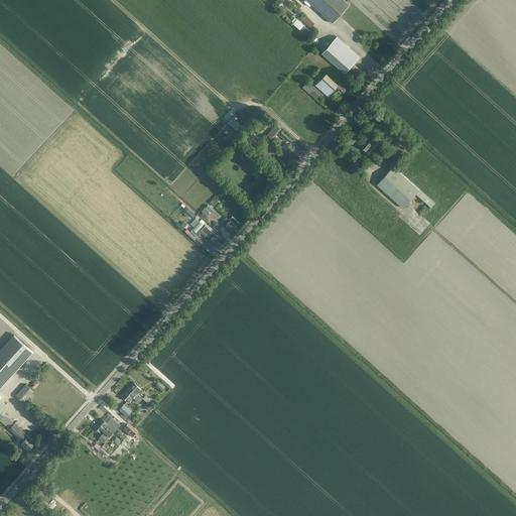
[(284,8),(288,3),(285,0),(282,0),(276,7),(283,12),(286,9),(284,8)]
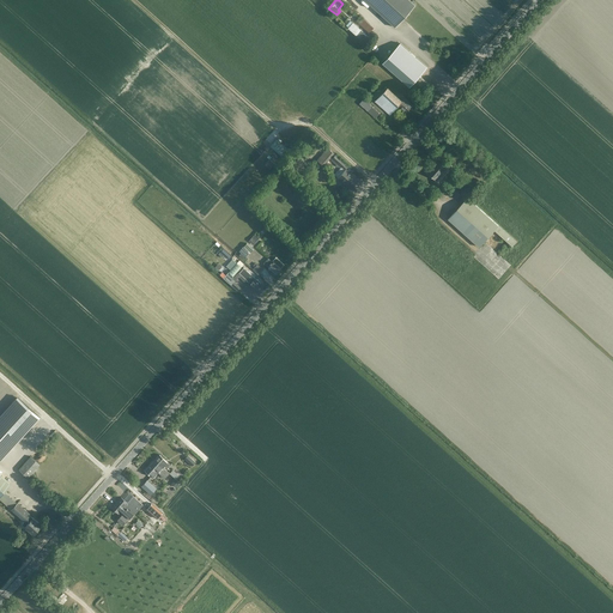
[(414,5),(408,0),(364,0),(394,28),(414,5)]
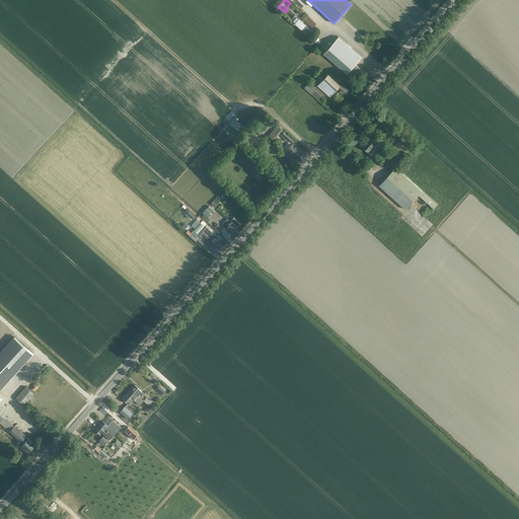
[(312,27),(316,23),(305,13),(301,17),(312,27)]
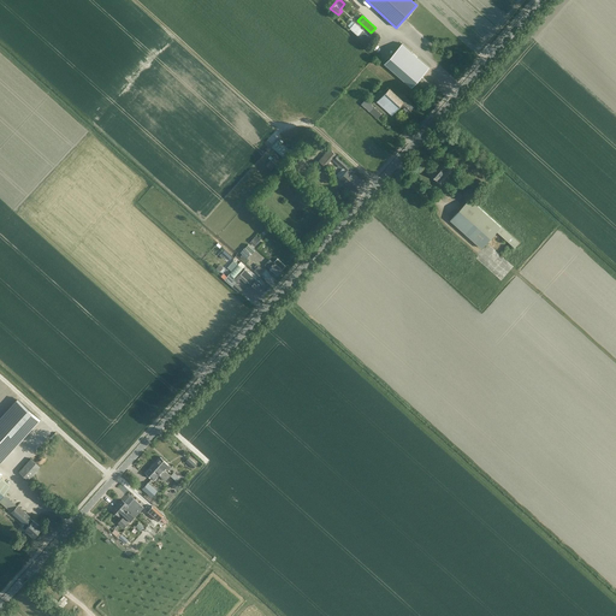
[(360,37),(366,33),(354,22),(354,23),(351,21),(348,25),(350,28),(349,28),(360,37)]
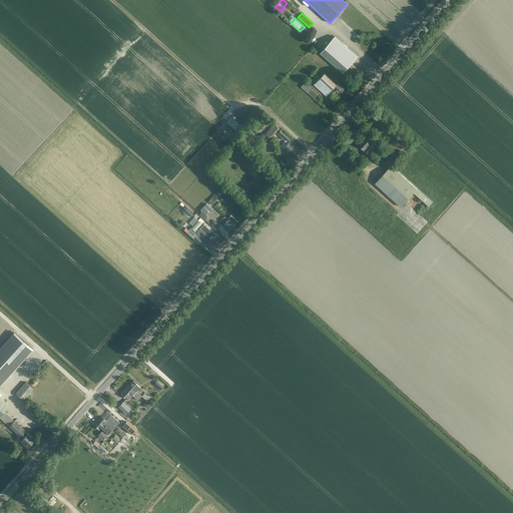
[(343,72),(345,70),(352,76),(358,69),(351,63),(358,55),(335,36),(320,52),(343,72)]
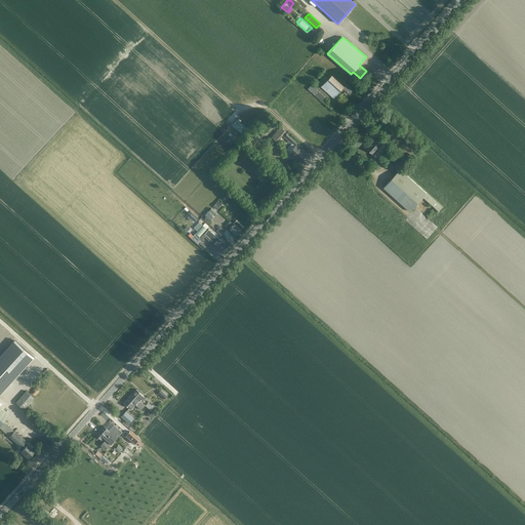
[(349,96),(354,90),(348,84),(346,86),(332,75),(321,86),(334,98),(341,90),(349,96)]
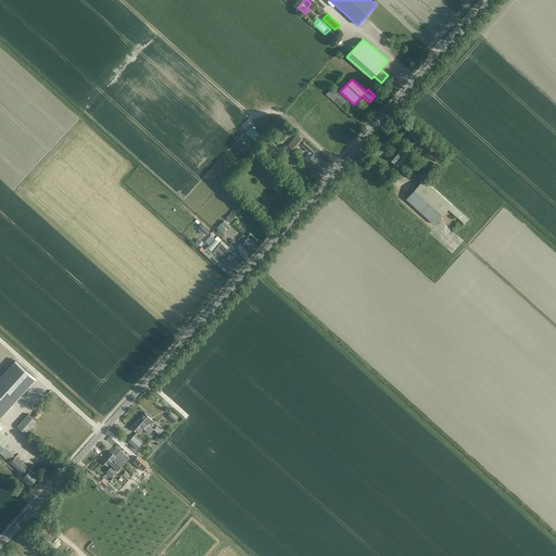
[(341,108),(341,106),(344,103),(330,89),(326,93),(341,108)]
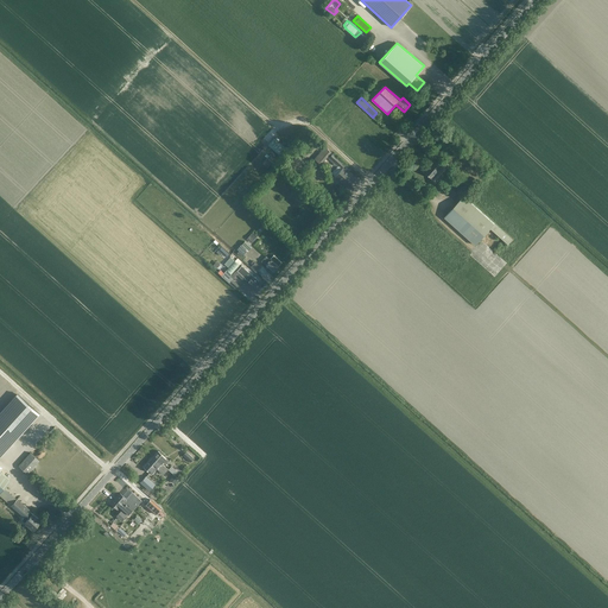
[(308,128),(299,138),(303,141),(306,137),(310,140),(315,135),(308,128)]
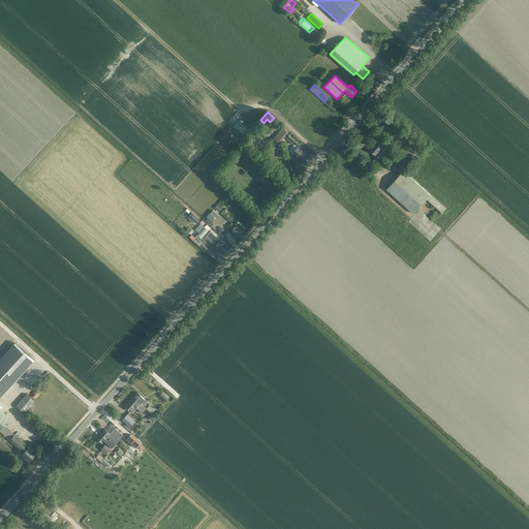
[(249,129),(239,120),(234,126),(244,135),(249,129)]
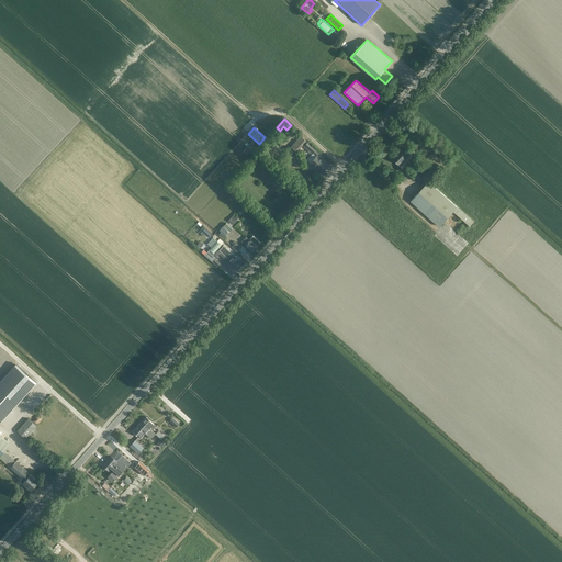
[(328,165),(322,159),(324,157),(307,142),(308,142),(306,139),(306,141),(300,135),(290,146),(296,152),(303,144),(304,145),(303,146),(312,155),(313,153),(316,156),(310,163),(321,172),(328,165)]
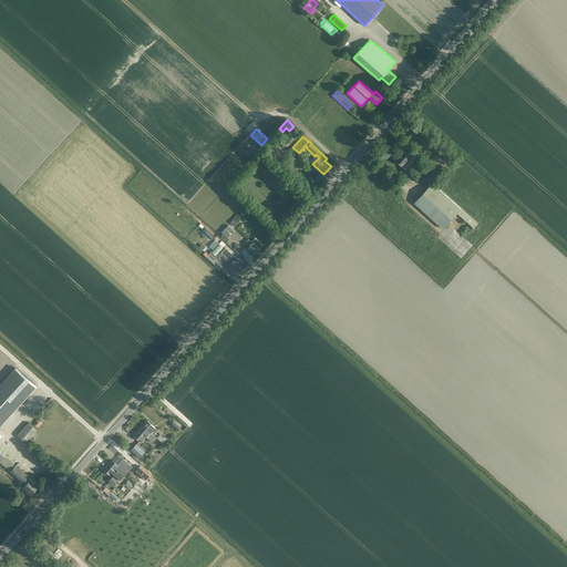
[(254,144),(253,143),(245,152),(250,156),(257,147),(255,146),(256,145),(254,143),(254,144)]
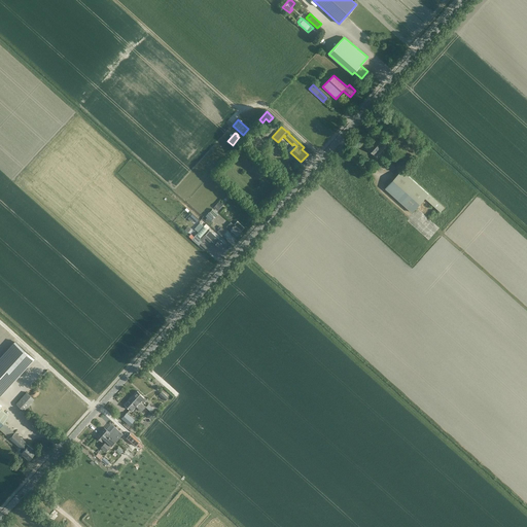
[(253,147),(260,138),(257,135),(249,144),(253,147)]
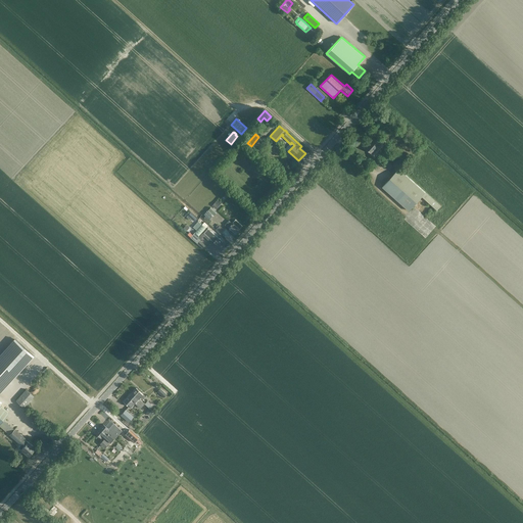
[(366,147),(372,153),(380,144),(382,146),(385,143),(379,138),(377,140),(374,138),(370,141),(371,142),(366,147)]
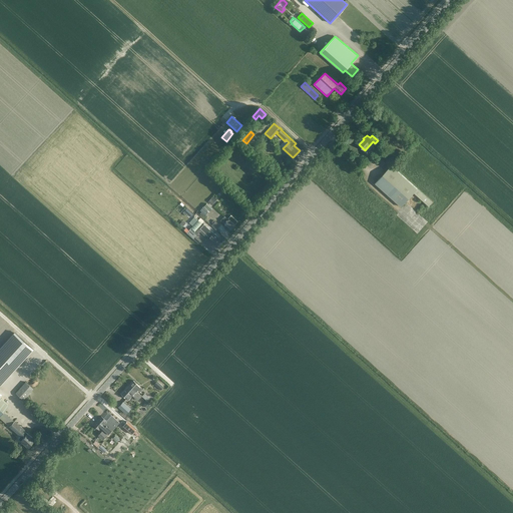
[(402,205),(414,192),(417,189),(391,165),(376,182),(402,205)]
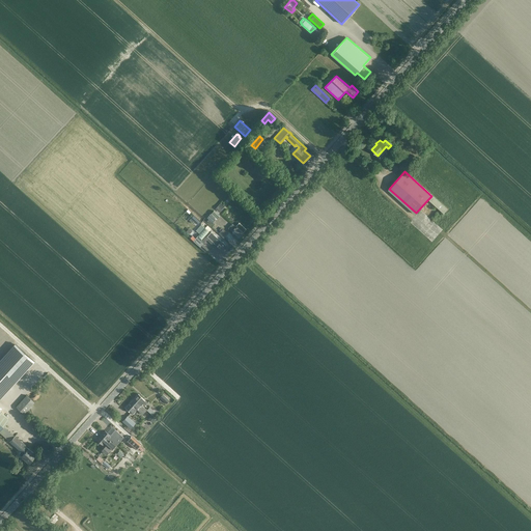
[(431,195),(431,196),(428,199),(444,213),(448,208),(431,195)]
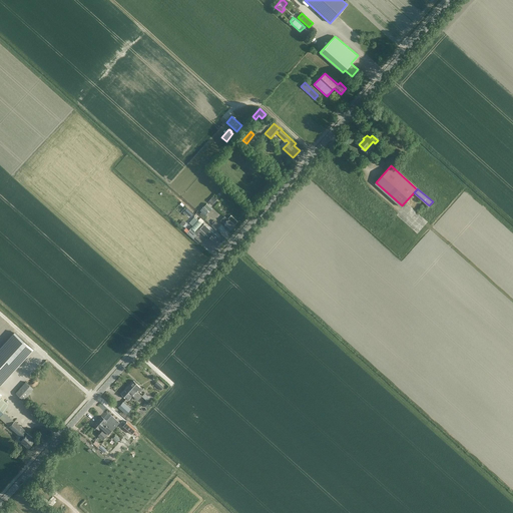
[(213,195),(208,201),(211,205),(217,199),(213,195)]
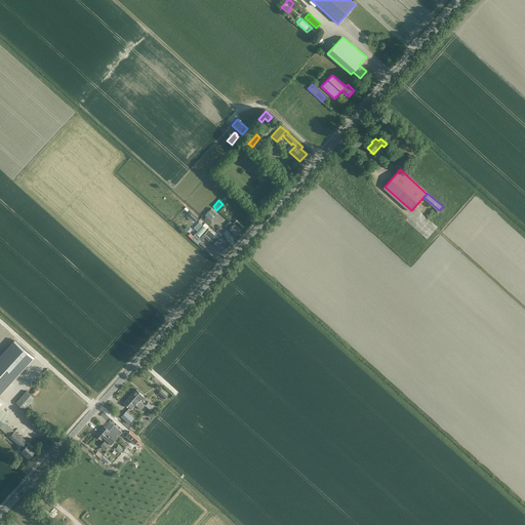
[(214,216),(217,213),(211,208),(208,211),(214,216)]
